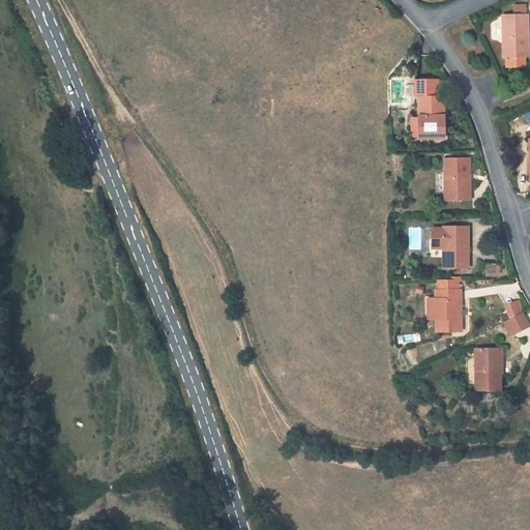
[(516,6),(516,16),(526,16),(526,5),(516,6)]
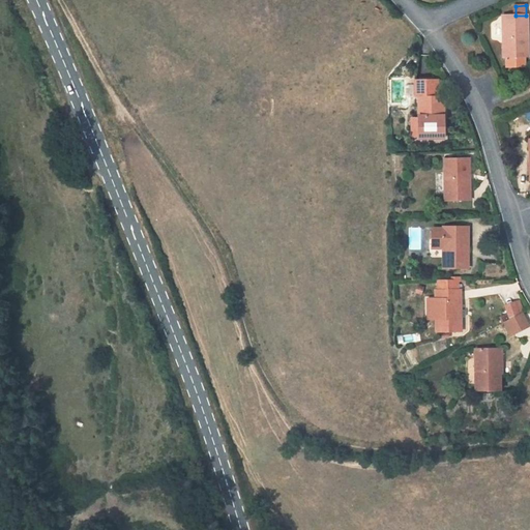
[(525,57),(529,57),(528,16),(526,16),(516,16),(503,16),(504,57),(507,57),(507,66),(525,66),(525,57)]
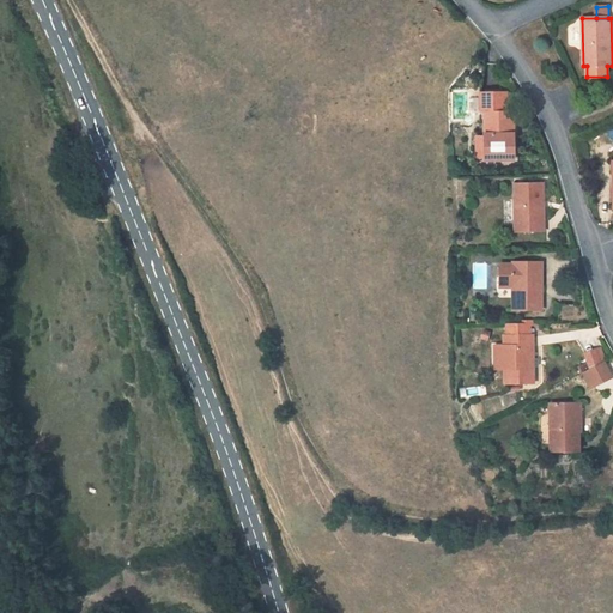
[(514,111),(503,111),(502,92),(481,93),(481,113),(485,113),(485,137),(485,158),(485,161),(514,161),(514,111)]
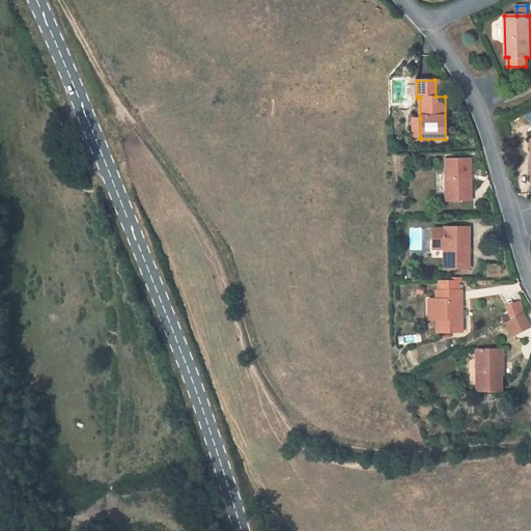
[(445,80),(435,80),(436,96),(445,96),(445,80)]
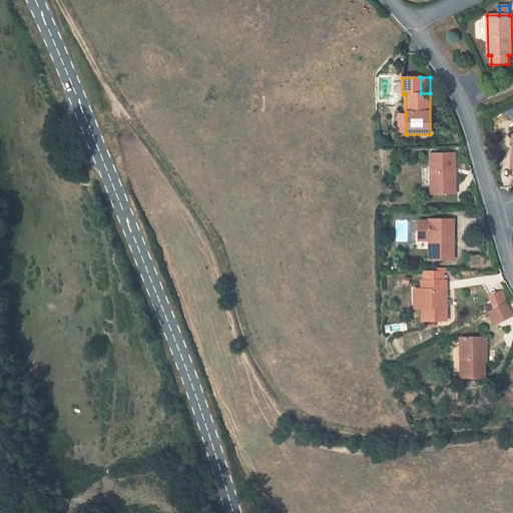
[(431,194),(455,193),(455,153),(431,153),(431,194)]
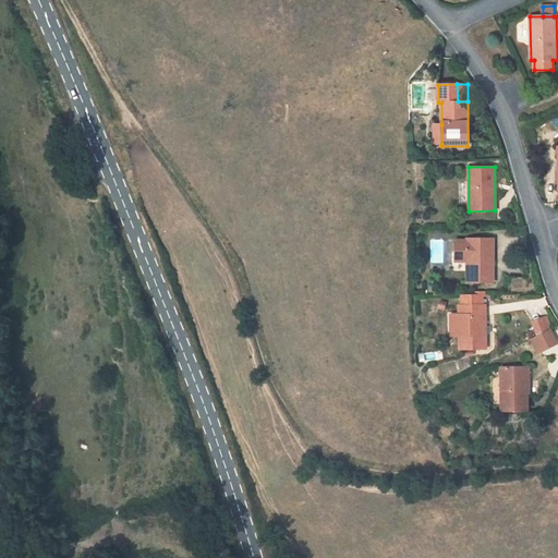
[(468,282),(494,282),(494,239),(468,239),(468,241),(456,241),(455,261),(468,261),(468,282)]
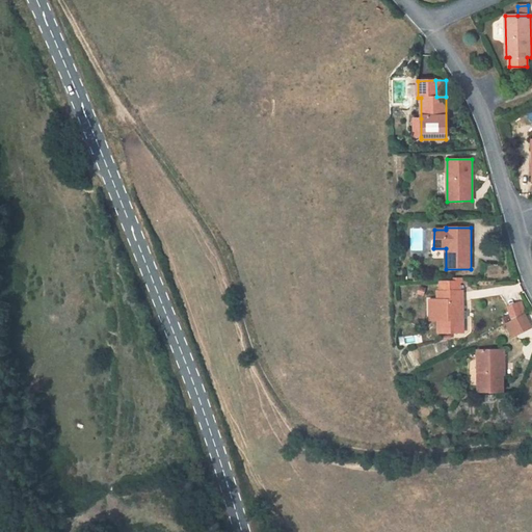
[(485,281),(504,280),(502,264),(485,264),(485,281)]
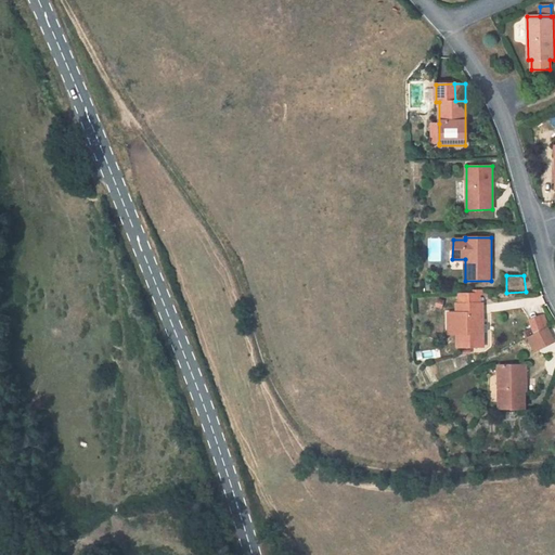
[(457,347),(483,347),(482,304),(480,304),(480,294),(460,294),(460,304),(457,304),(457,312),(448,312),(449,333),(450,335),(457,334),(457,347)]
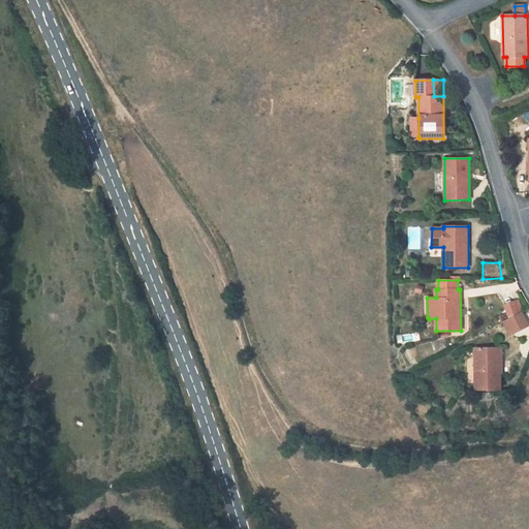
[(514,300),(504,303),(508,315),(518,312),(514,300)]
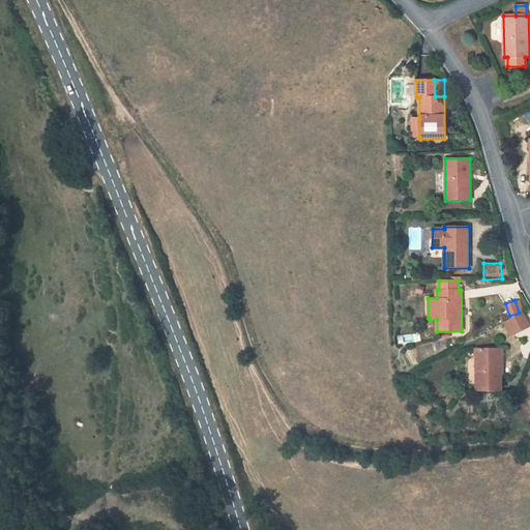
[(476,390),(501,390),(500,349),(476,349),(476,390)]
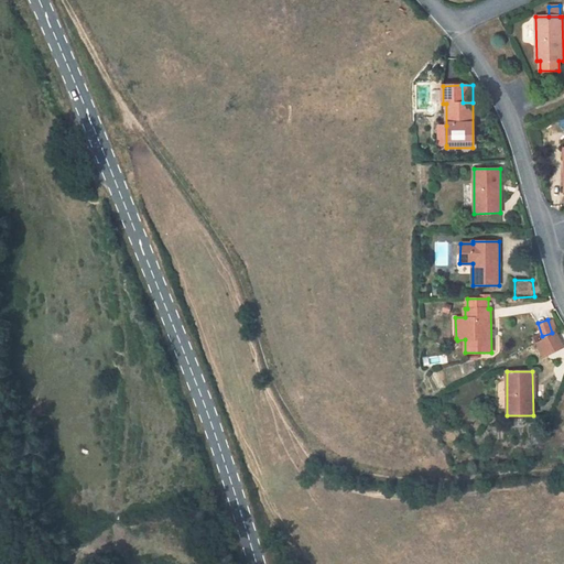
All buildings are outlined.
